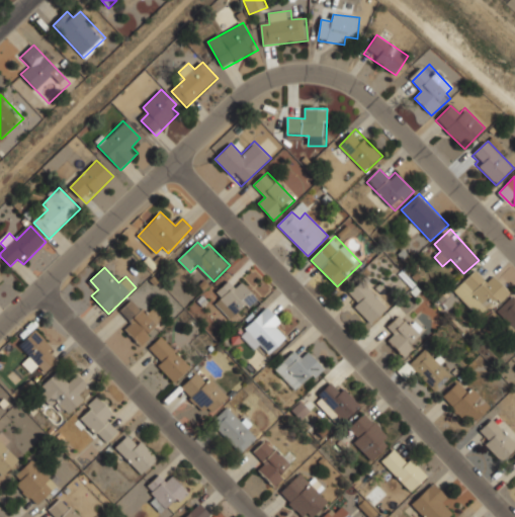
[(510,291),(494,276),(488,282),(475,270),(454,292),(484,320),(510,291)]
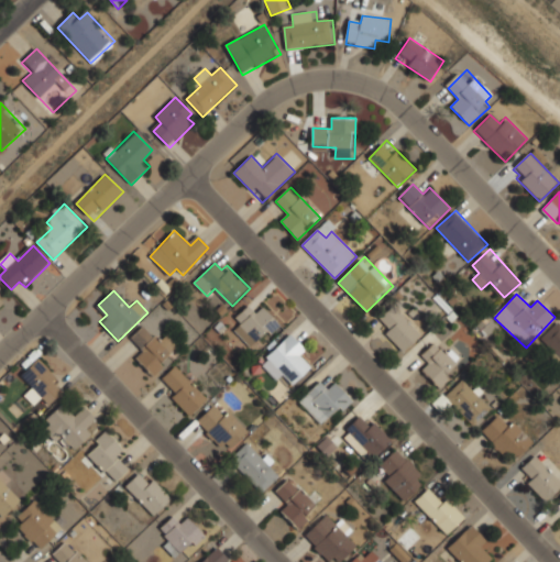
[(234,320),(255,342),(262,335),(267,341),(282,326),(263,307),(256,313),(248,306),(234,320)]
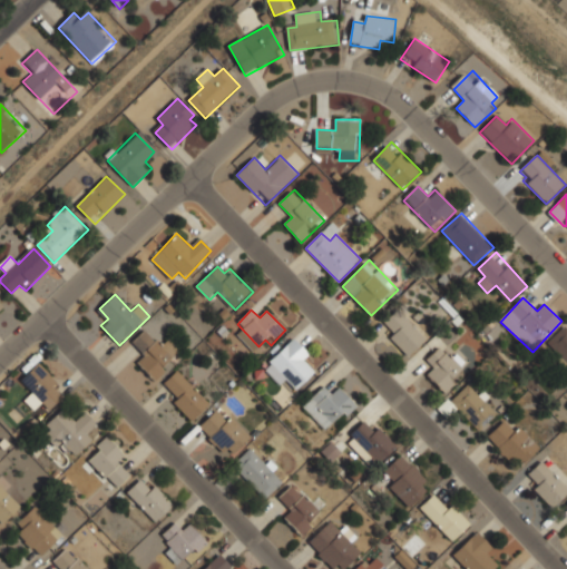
[(381,325),(409,357),(428,342),(400,310),(381,325)]
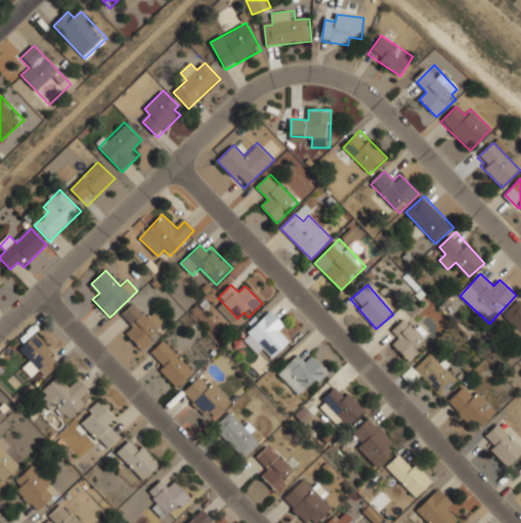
[(520,299),(503,316),(520,335),(520,299)]
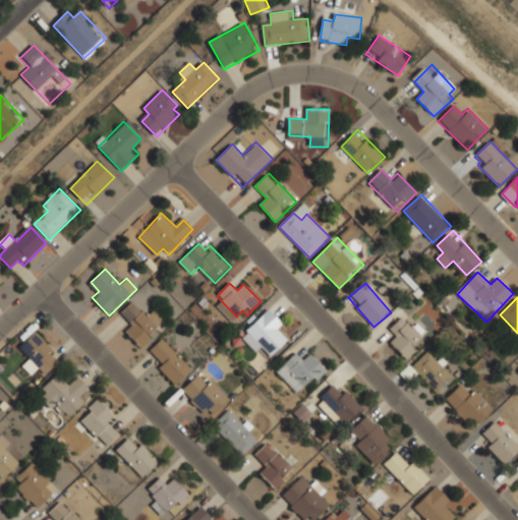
[(156,310),(149,318),(133,301),(121,313),(131,324),(124,331),(142,350),(169,325),(156,310)]
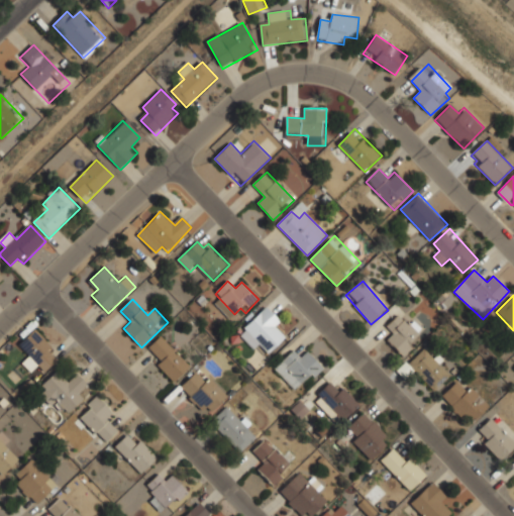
[(285,324),(267,306),(239,334),(257,351),(264,345),(272,353),(286,339),(278,331),(285,324)]
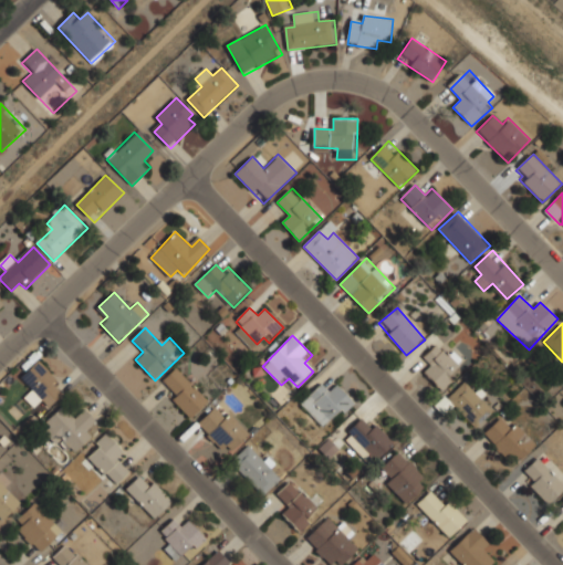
[(424,359),(431,365),(424,375),(444,391),(465,366),(438,343),(424,359)]
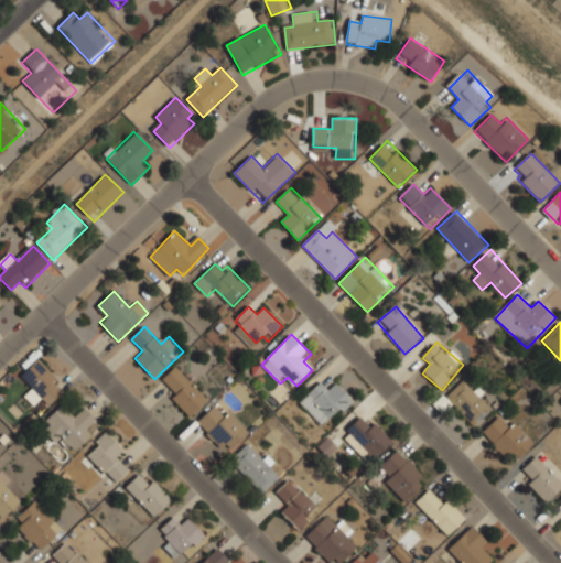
[(22,376),(32,387),(23,394),(34,407),(43,398),(51,405),(67,390),(39,360),(22,376)]
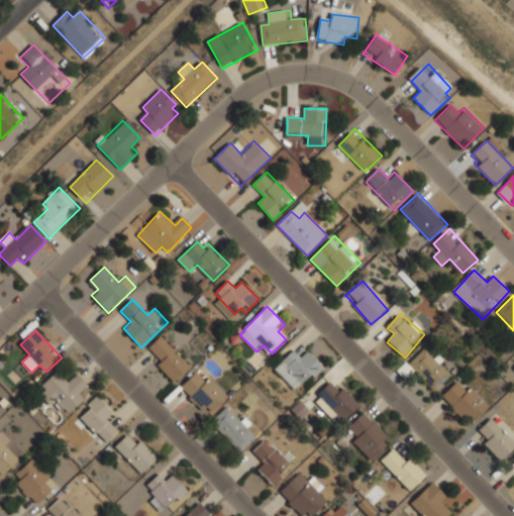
[(176,383),(192,367),(161,335),(144,351),(176,383)]
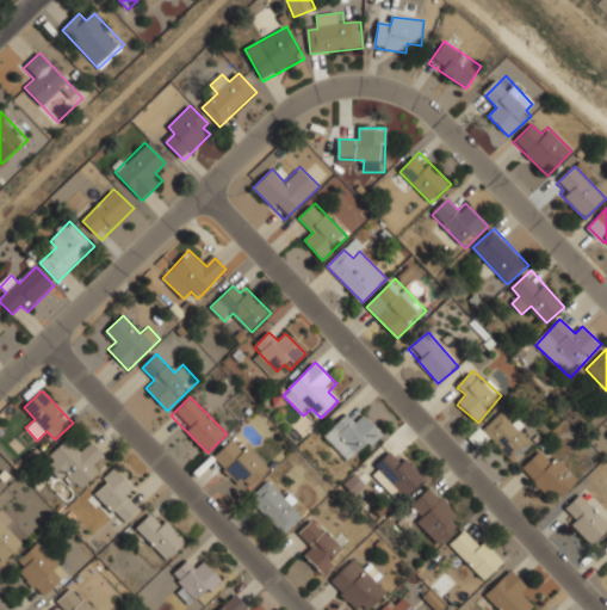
[(536,443),(503,411),(482,431),(514,464),(536,443)]
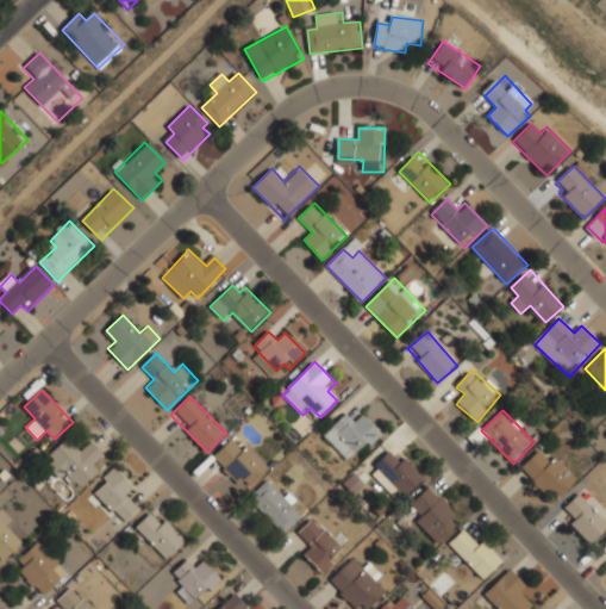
[(382,435),(363,415),(354,423),(345,415),(324,435),(353,464),(382,435)]
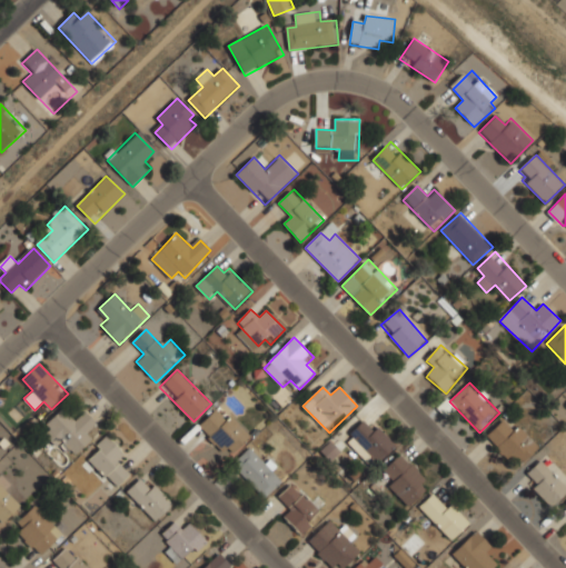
[(198,428),(229,458),(250,435),(220,406),(198,428)]
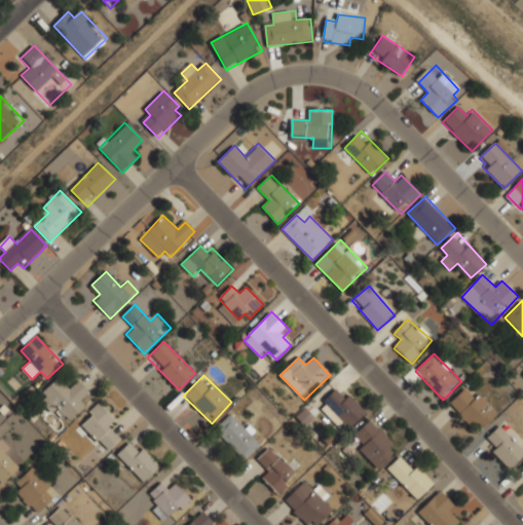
[(44,392),(47,396),(42,402),(53,413),(55,411),(63,419),(67,416),(71,420),(87,405),(81,398),(88,391),(80,381),(72,389),(60,377),(44,392)]
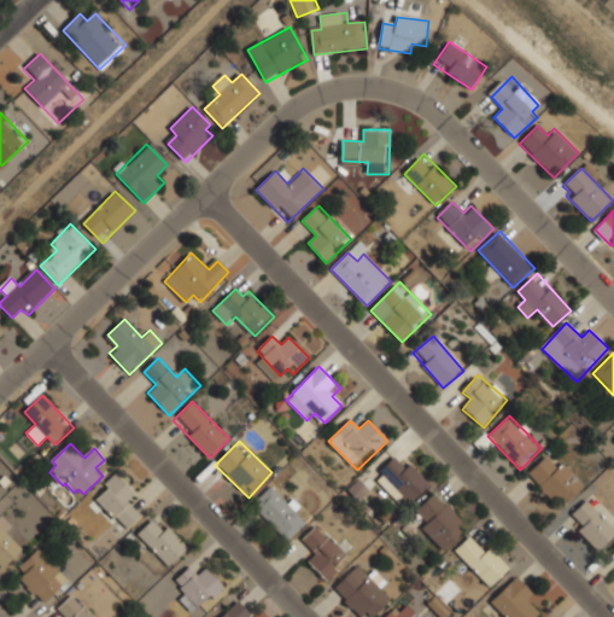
[(397,487),(413,504),(432,484),(403,454),(376,478),(391,494),(397,487)]
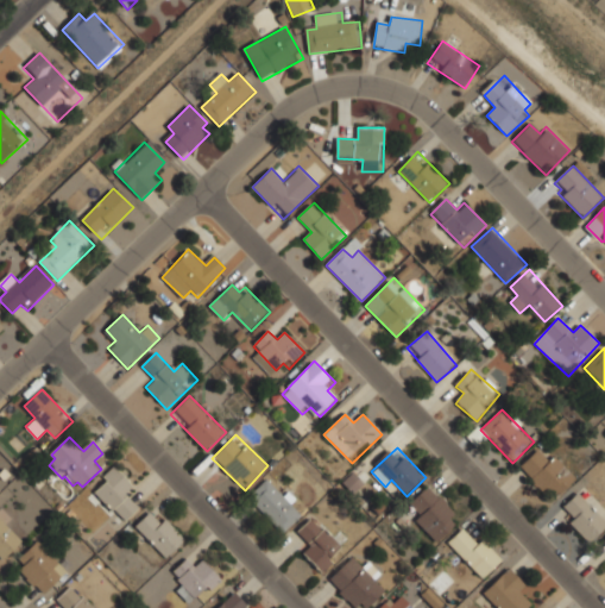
[(578,478),(554,453),(547,461),(539,451),(520,468),(552,502),(578,478)]
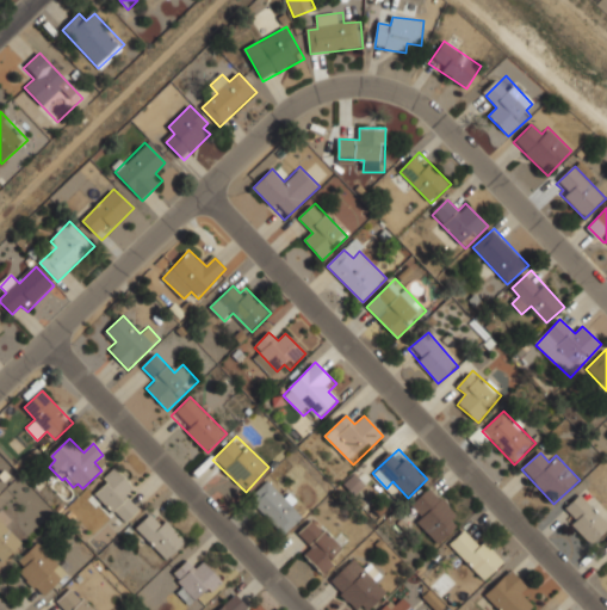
[(125,523),(140,509),(129,499),(136,492),(116,470),(93,492),(125,523)]
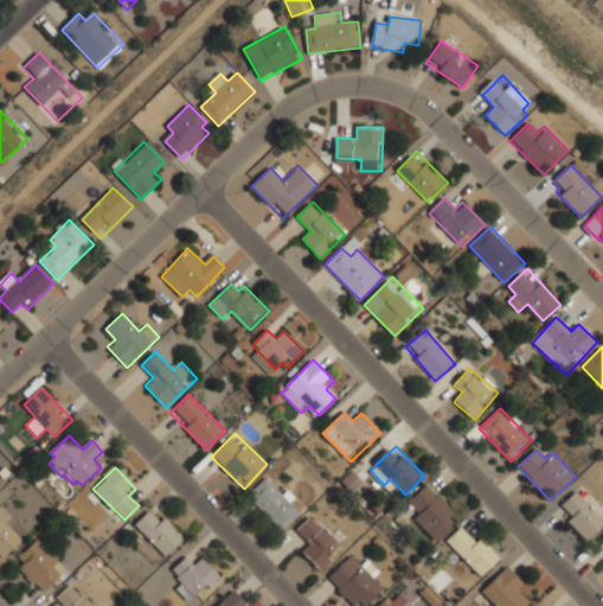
[(303,512),(268,477),(247,497),(282,533),(303,512)]
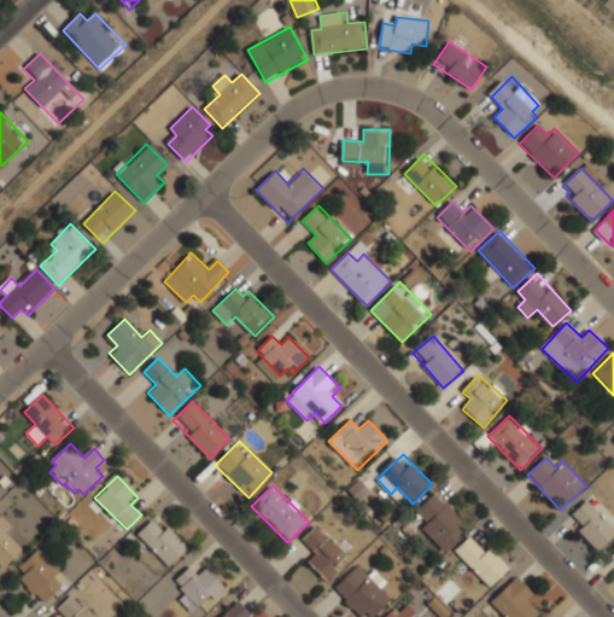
[(444,552),(471,525),(437,492),(419,510),(427,519),(420,527),(444,552)]
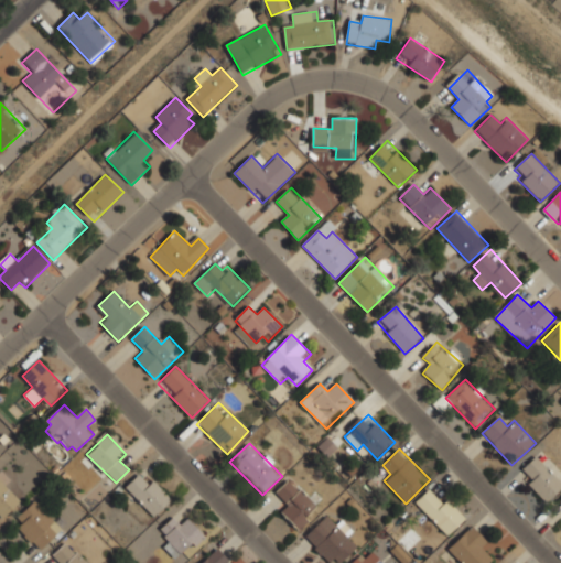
[(548,504),(560,490),(560,479),(537,455),(518,474),(548,504)]
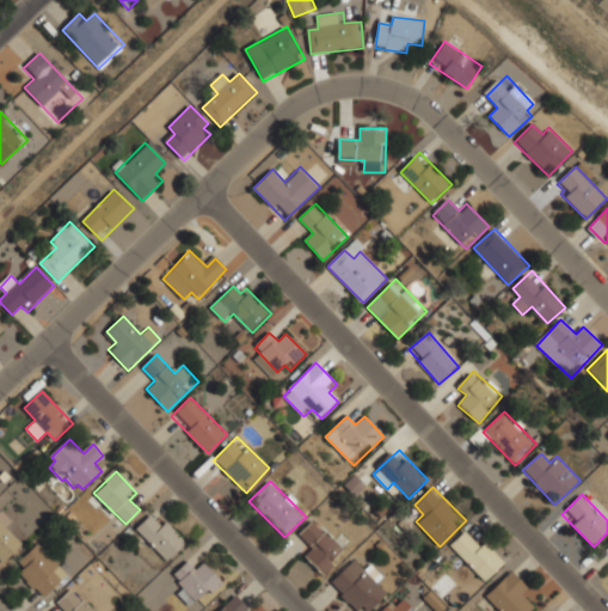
[(166,561),(186,544),(157,511),(137,529),(166,561)]
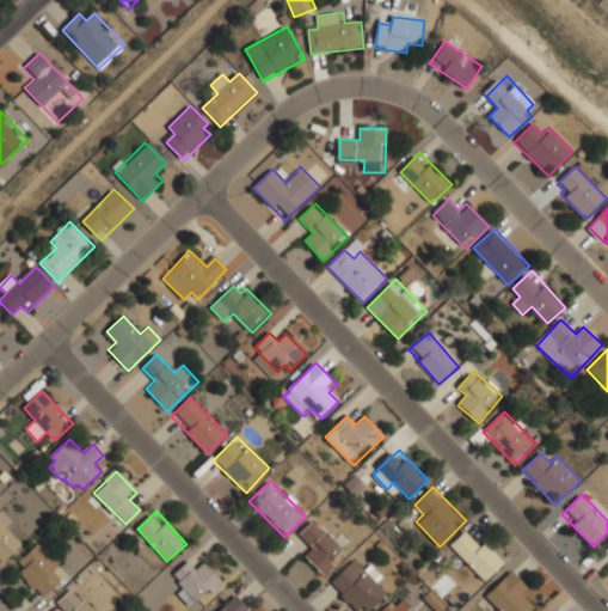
[(0,560),(5,564),(25,544),(0,519),(0,560)]
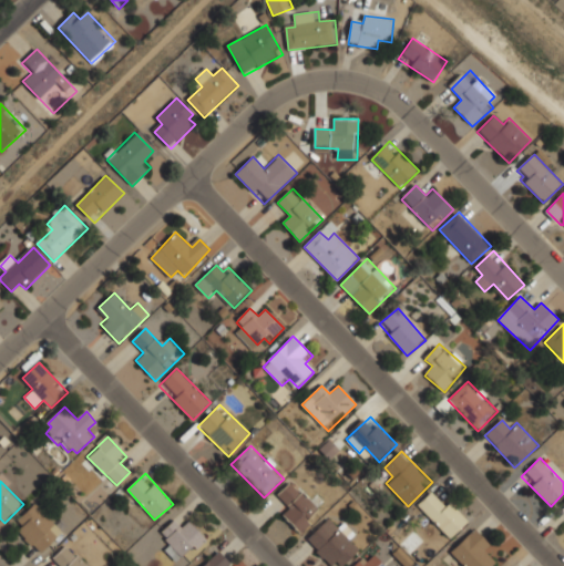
[(277,496),(289,508),(283,515),(301,535),(324,513),(291,481),(277,496)]
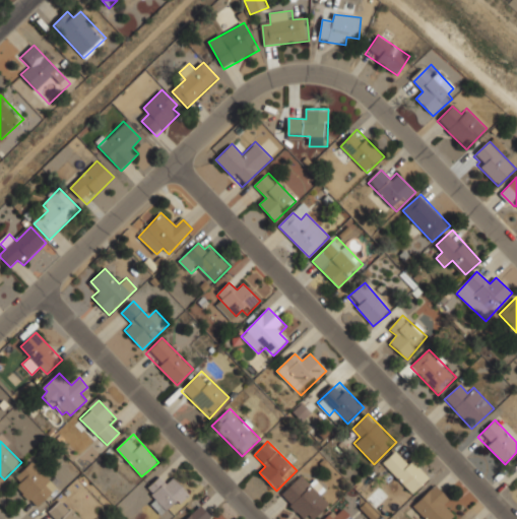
[(412,496),(430,479),(400,448),(383,464),(412,496)]
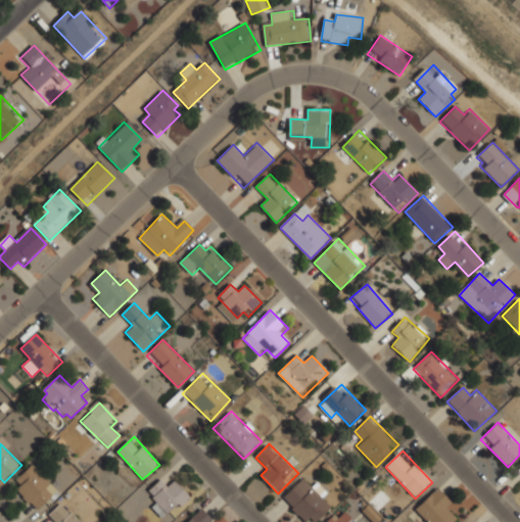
[(37,512),(59,491),(34,464),(18,478),(25,485),(17,491),(37,512)]
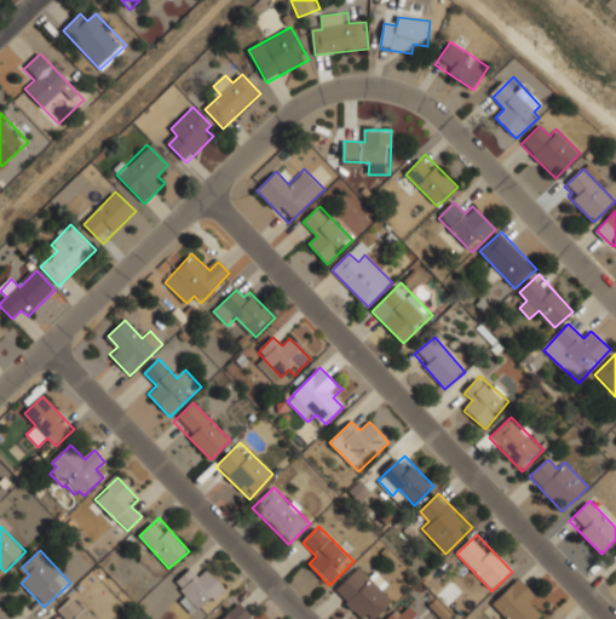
[(335,591),(363,618),(375,618),(393,601),(360,567),(335,591)]
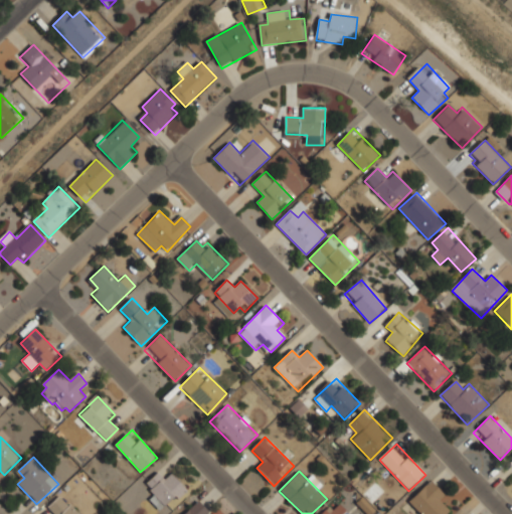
[(147,482),(154,491),(148,495),(160,512),(187,493),(173,473),(163,480),(159,474),(147,482)]
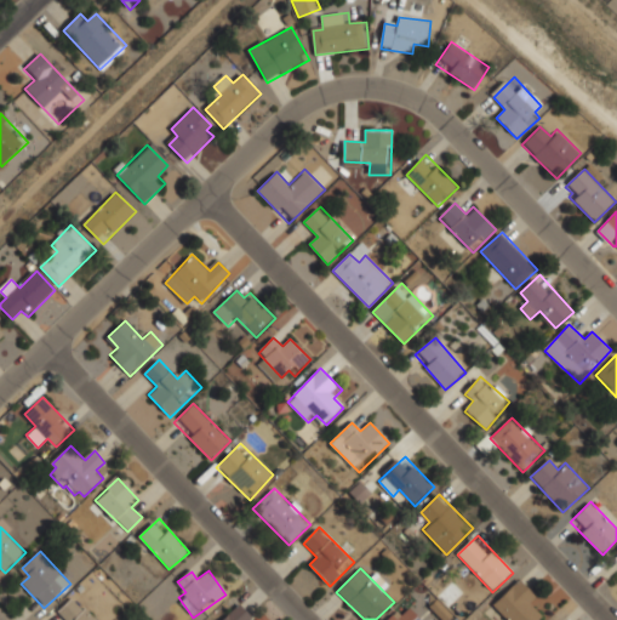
[(542,601),(520,579),(493,606),(507,619),(540,619),(541,618),(532,609),(542,601)]
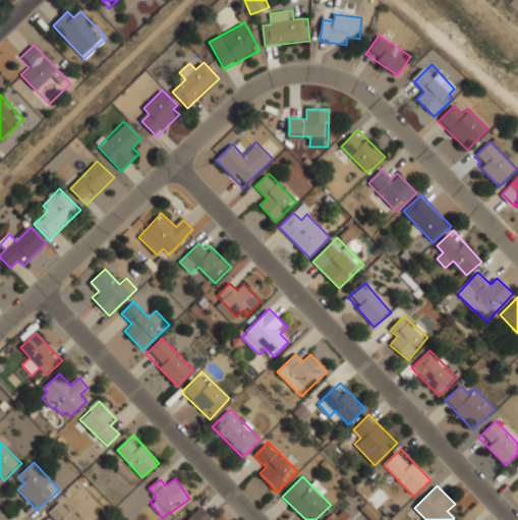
[(81,519),(62,501),(49,514),(55,519),(81,519)]
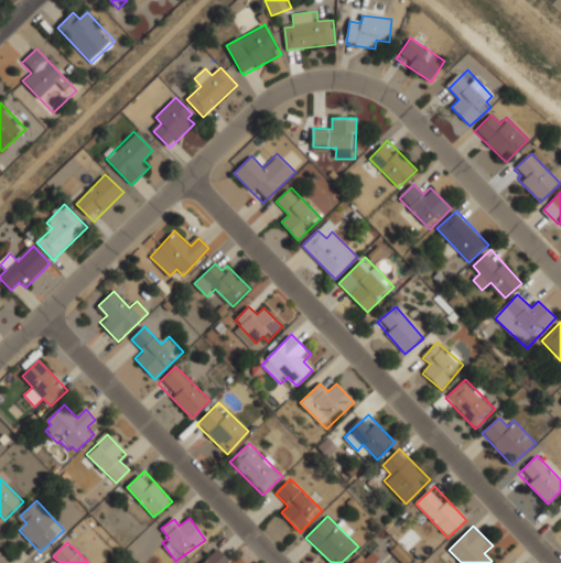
[(232,562),(217,549),(203,562),(232,562)]
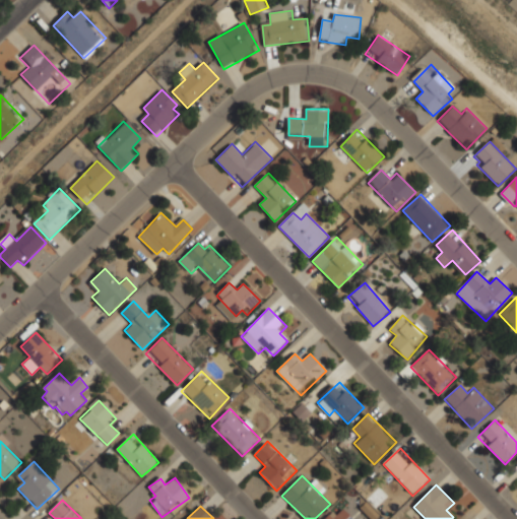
[(353,518),(341,507),(327,518),(353,518)]
